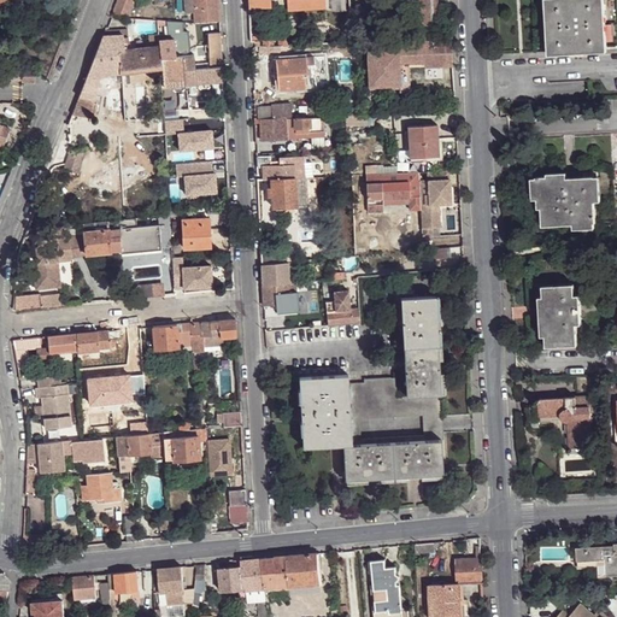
[(117,0),(112,12),(128,17),(133,0),(117,0)]
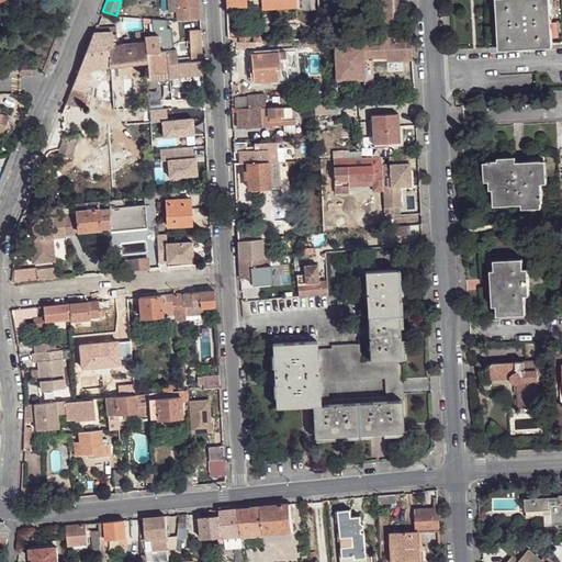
[(178,11),(177,0),(168,0),(169,12),(178,11)]
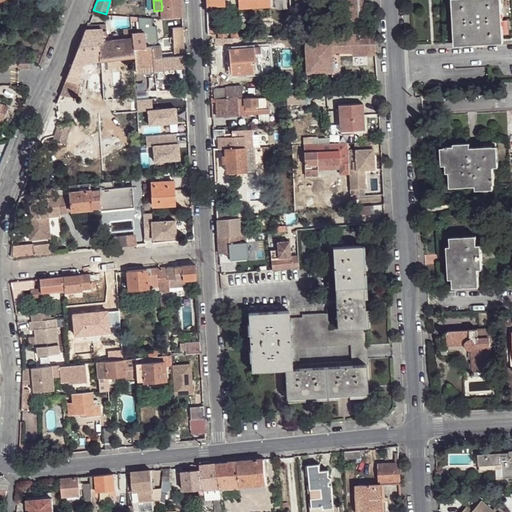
[(183,17),(181,0),(161,0),(162,10),(162,19),(183,17)]
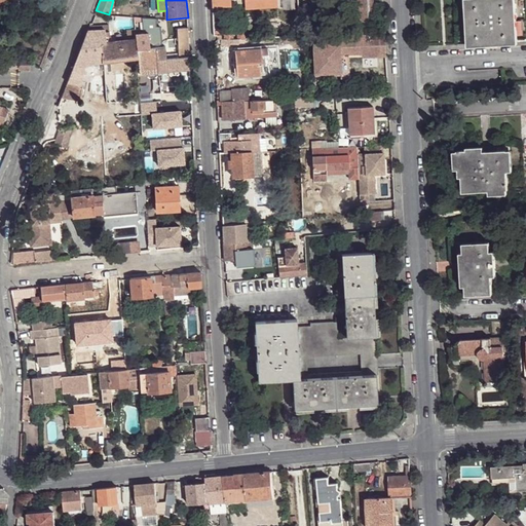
[(518,41),(515,0),(487,0),(465,1),(467,44),(518,41)]
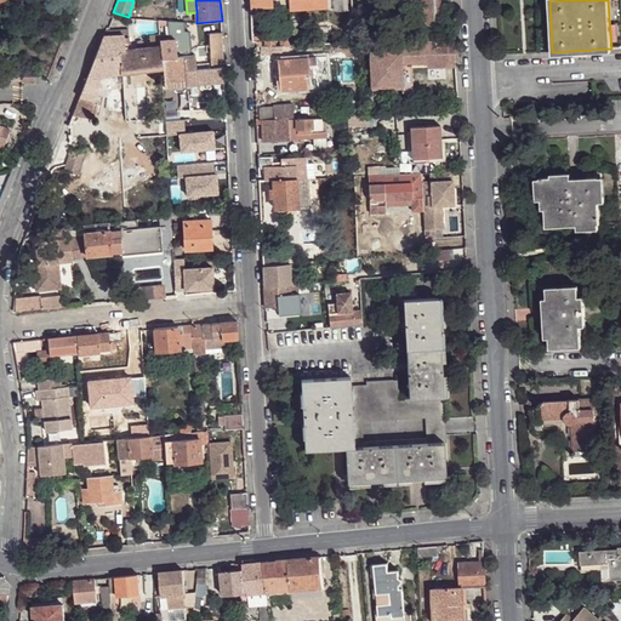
[(440,7),(431,9),(420,9),(420,26),(442,24),(440,7)]
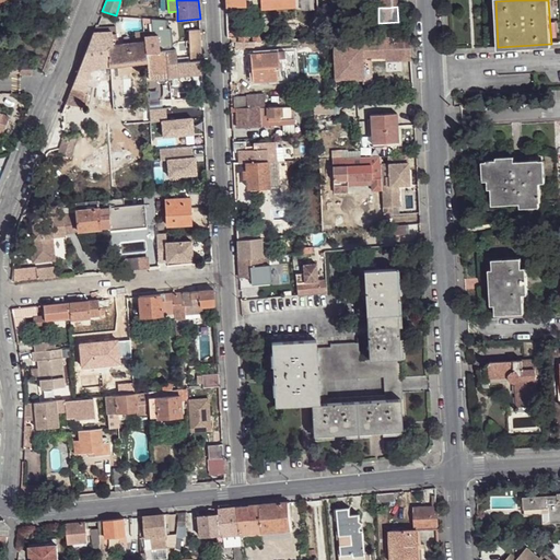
[(156,21),(143,22),(144,31),(144,33),(159,32),(156,21)]
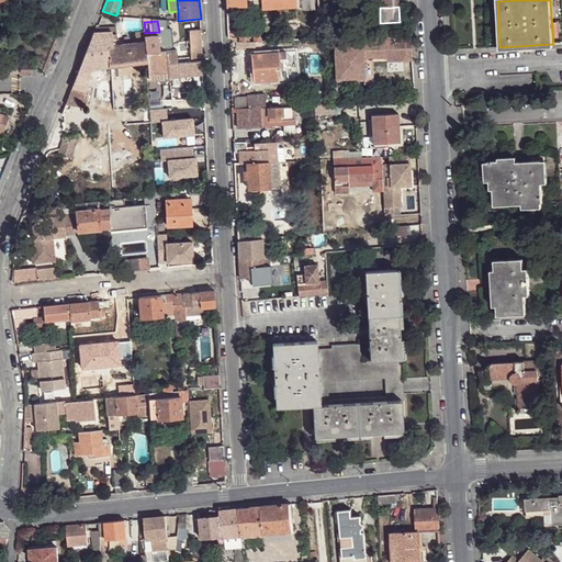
[(203,57),(201,30),(190,31),(190,41),(192,58),(203,57)]
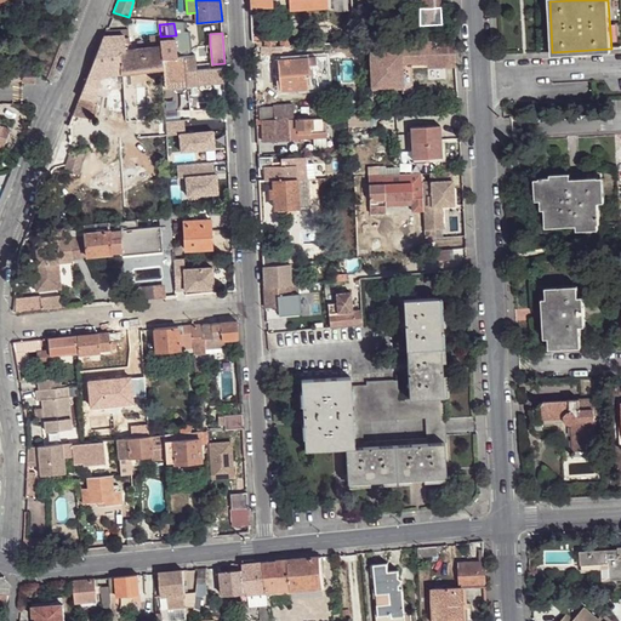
[(104,35),(97,55),(126,51),(125,34),(104,35)]
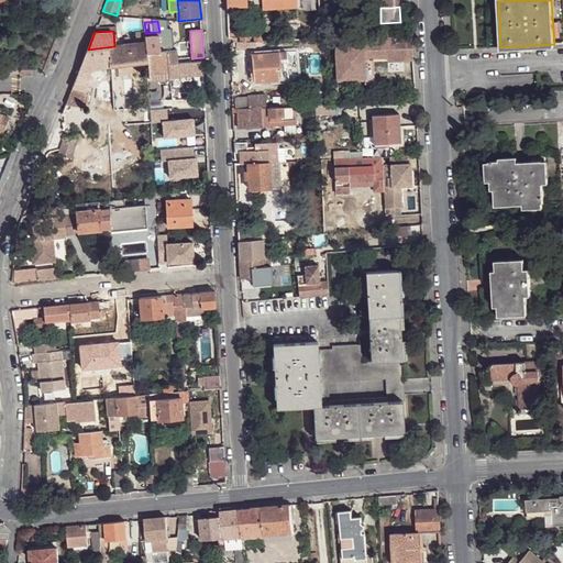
[(135,32),(138,43),(146,42),(145,36),(145,33),(145,31),(135,32)]
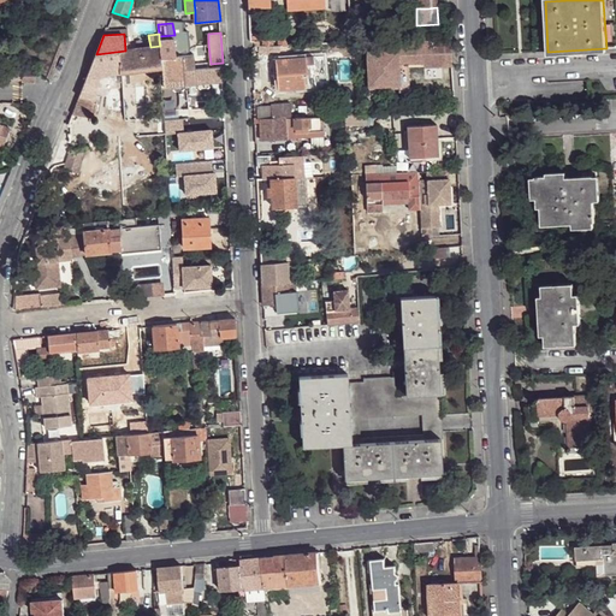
[(452,63),(451,36),(400,39),(400,48),(368,49),(369,86),(402,83),(400,61),(425,60),(425,65),(452,63)]
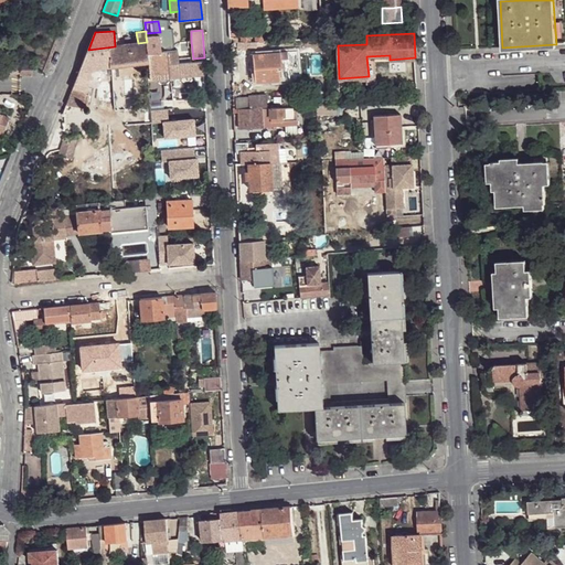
[(146,36),(147,42),(150,61),(152,80),(159,80),(170,78),(183,76),(193,76),(204,74),(203,60),(193,61),(182,62),(179,62),(178,49),(161,51),(160,34),(146,36)]
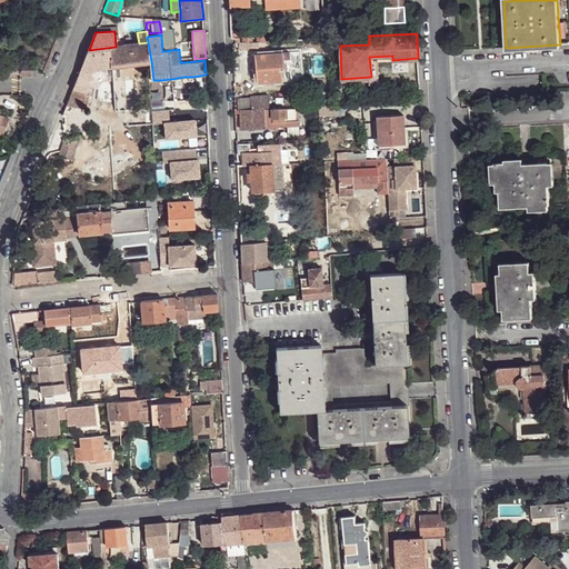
[(195,59),(192,41),(181,42),(183,62),(195,61),(195,59)]
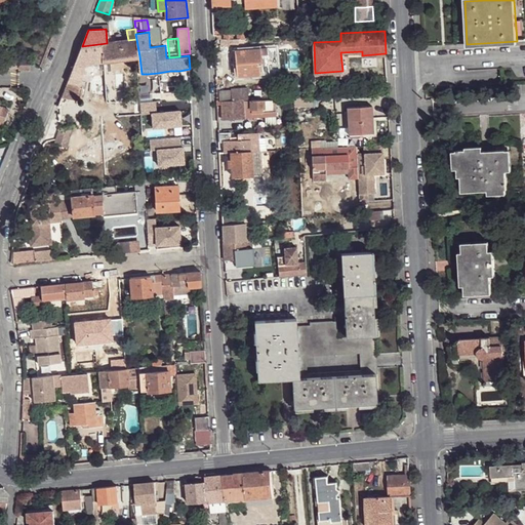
[(82,46),(75,65),(86,64),(137,56),(139,56),(136,39),(128,40),(107,43),(82,46)]
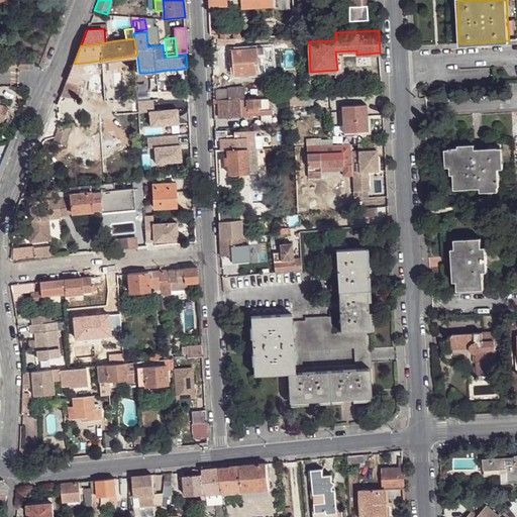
[(257,62),(256,48),(232,50),(233,54),(233,61),(234,75),(256,73),(255,62),(257,62)]
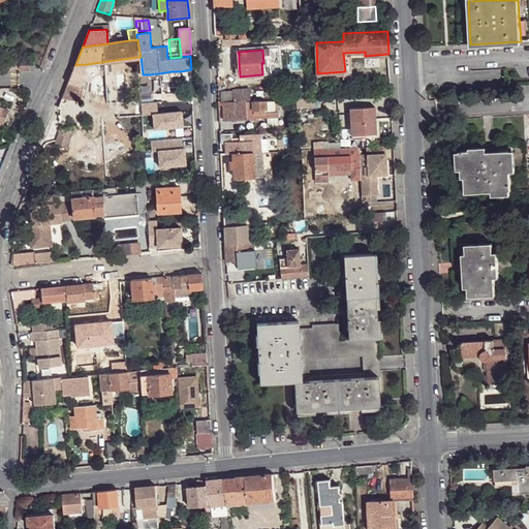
[(270,50),(262,50),(263,63),(261,63),(262,74),(272,74),(271,61),(270,50)]
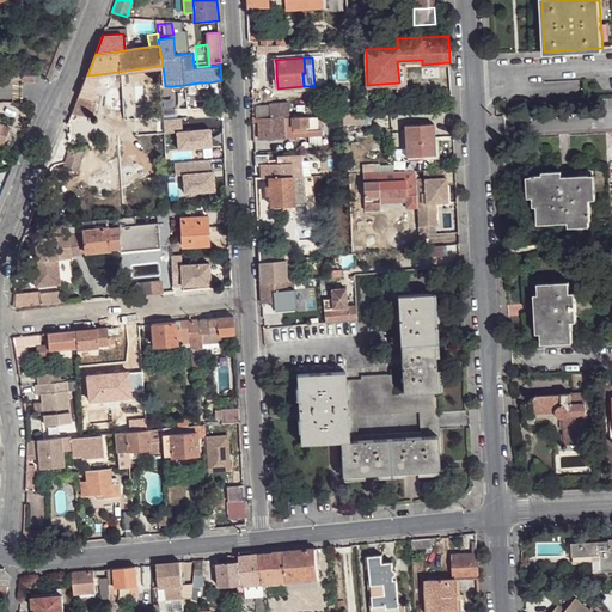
[(407,61),(397,61),(399,83),(367,85),(368,87),(408,85),(407,61)]
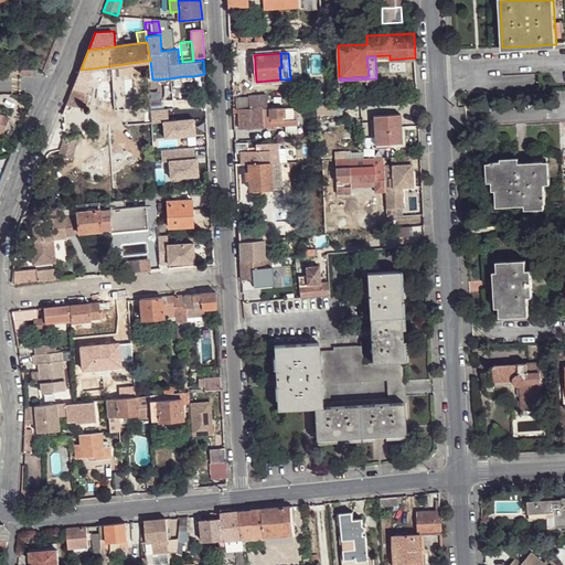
[(34,64),(21,64),(21,73),(33,74),(34,64)]
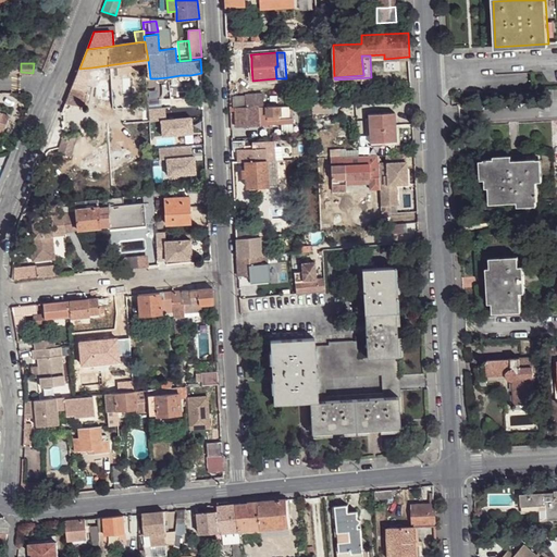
[(79,69),(69,97),(75,102),(84,103),(91,67),(79,69)]
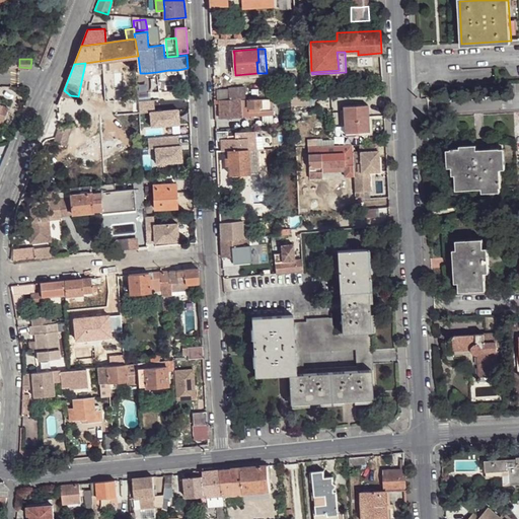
[(483,82),(482,70),(460,71),(461,83),(483,82)]
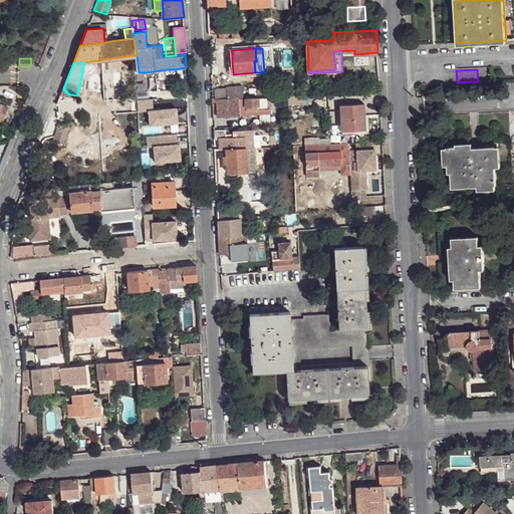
[(238,98),(243,98),(243,86),(227,86),(227,98),(238,97),(238,98)]
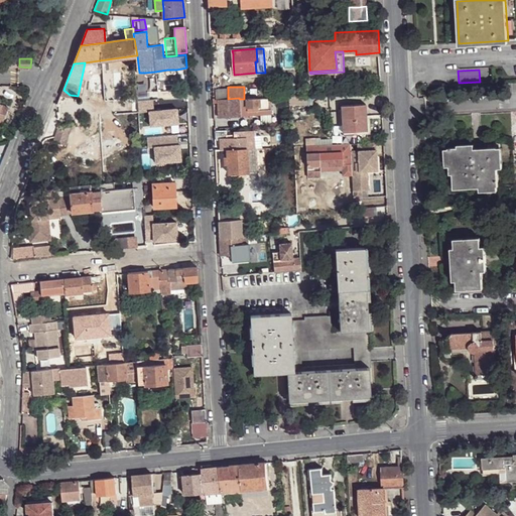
[(301,104),(301,95),(289,96),(290,105),(301,104)]
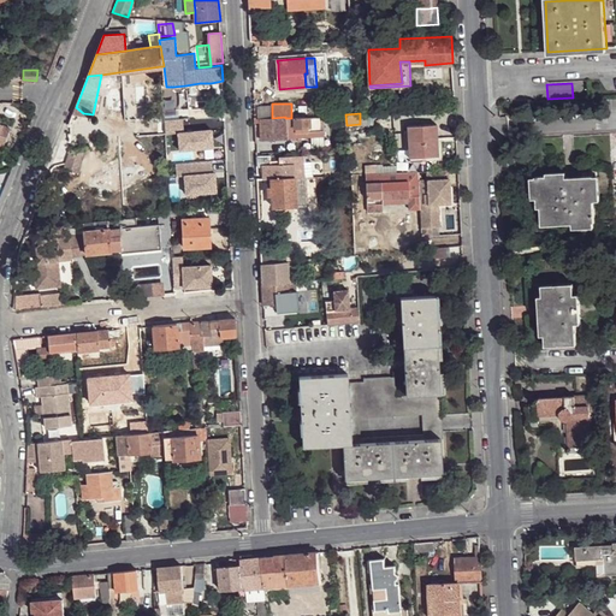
[(324,130),(323,116),(308,117),(308,126),(309,126),(308,131),(324,130)]
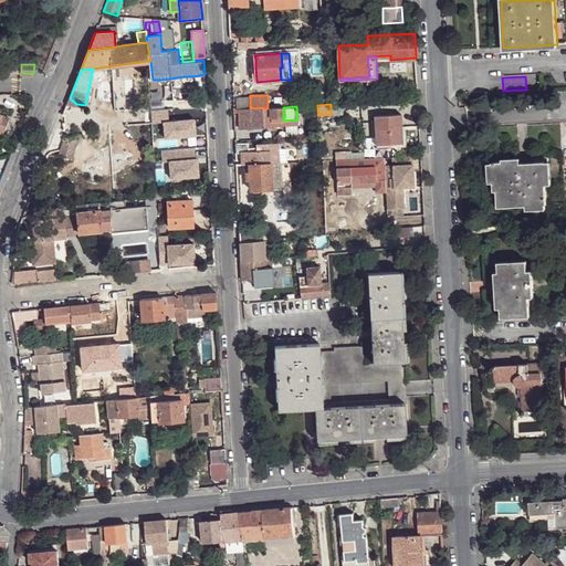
[(264,127),(262,108),(262,107),(250,108),(234,109),(236,128),(264,127)]
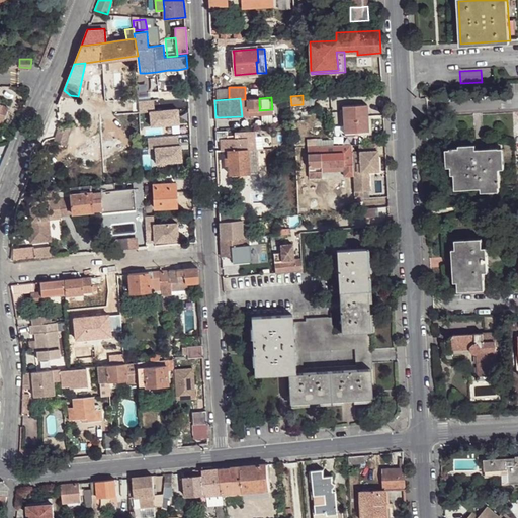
[(248,107),(248,98),(245,99),(240,99),(242,116),(272,114),(272,109),(259,110),(253,110),(249,110),(248,107)]
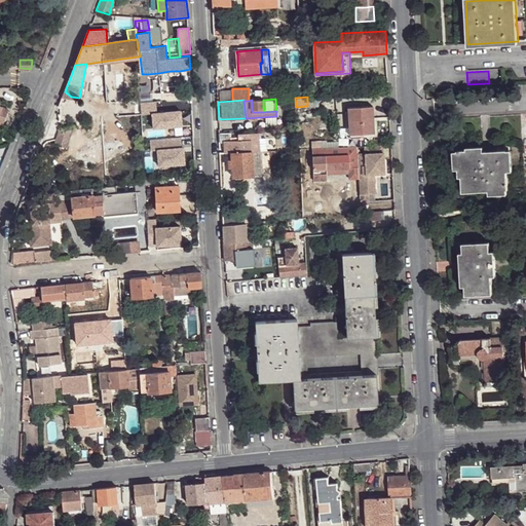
[(263,108),(263,100),(252,100),(252,109),(257,108),(263,108)]
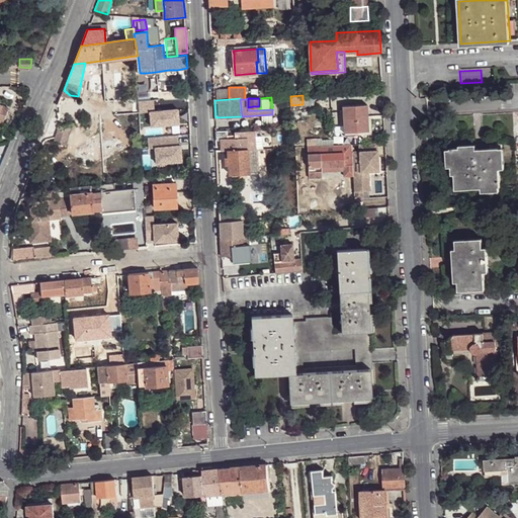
[(0,119),(4,121),(9,106),(0,102),(0,119)]
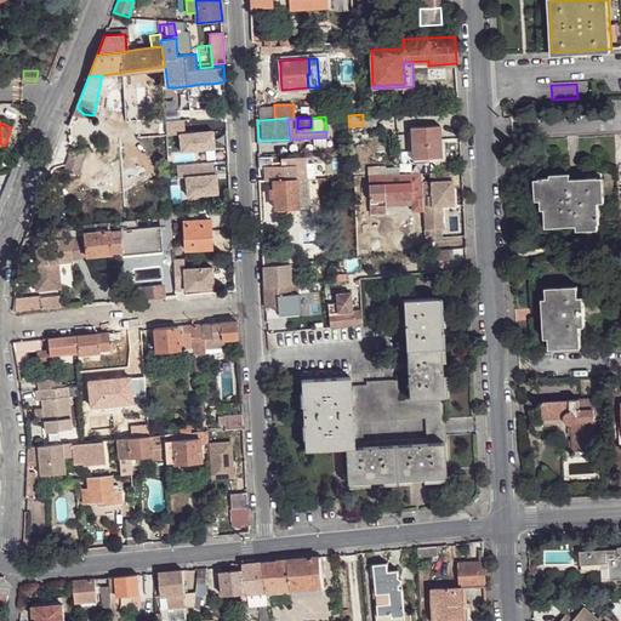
[(444,157),(443,125),(412,126),(414,159),(444,157)]
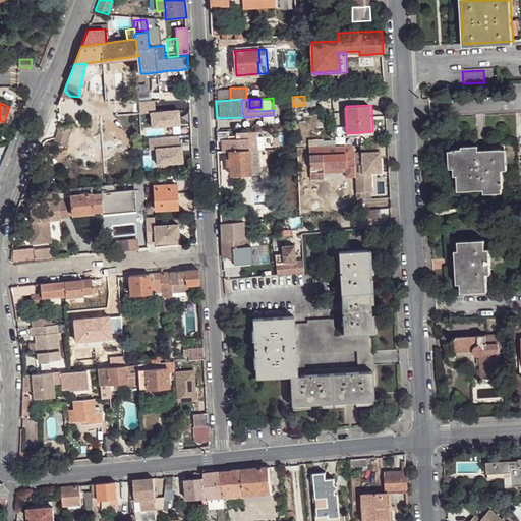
[(65,146),(73,124),(59,127),(54,142),(65,146)]
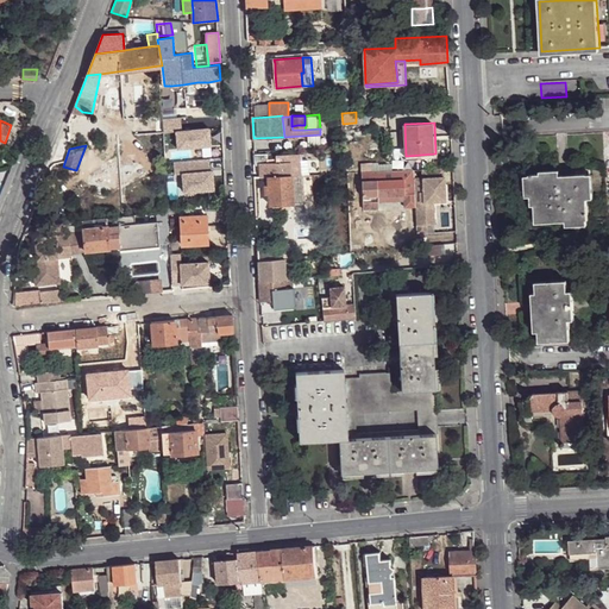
[(225,158),(224,145),(208,146),(208,158),(225,158)]
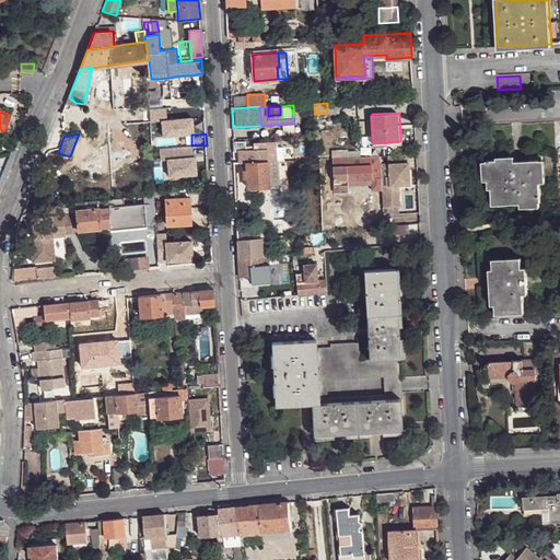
[(409,154),(418,154),(417,140),(404,141),(406,154),(409,154)]
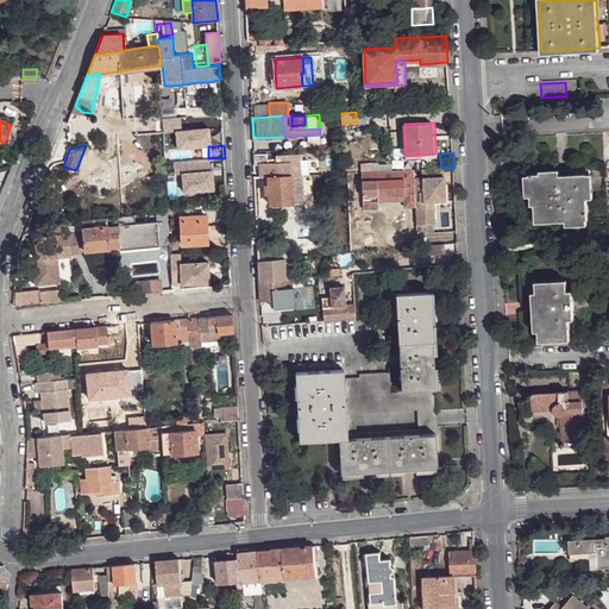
[(268,164),(268,159),(268,154),(253,155),(255,164),(259,164),(268,164)]
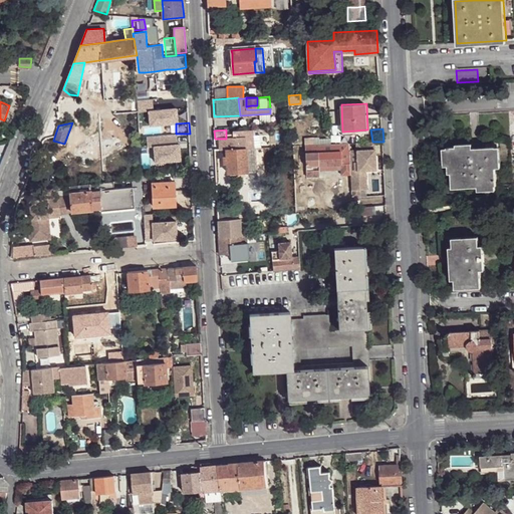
[(246,137),(247,149),(254,148),(253,130),(234,131),(234,135),(234,138),(246,137)]
